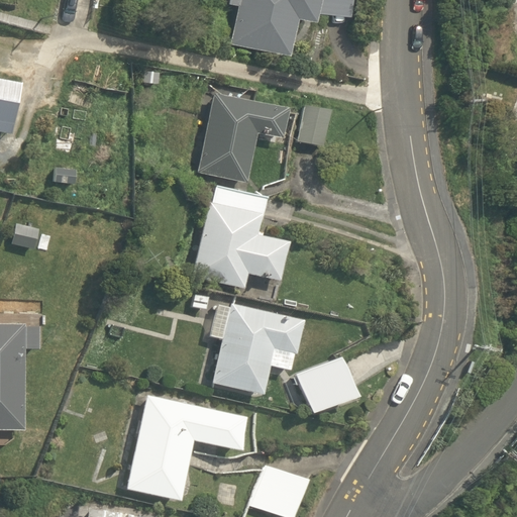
[(226,48),(291,61),(298,25),(311,27),(316,0),(226,0),(225,8),(233,9),(226,48)]
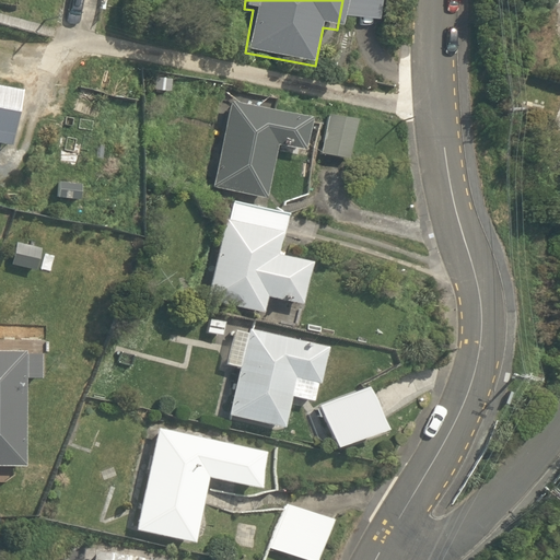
[(231,97),(209,185),(263,198),(276,150),(295,155),(305,117),(231,97)]
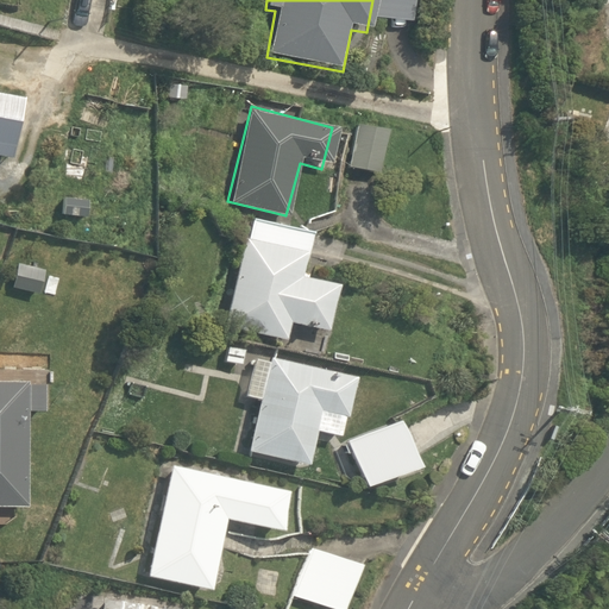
[(357,125),(347,168),(382,176),(393,133),(357,125)]
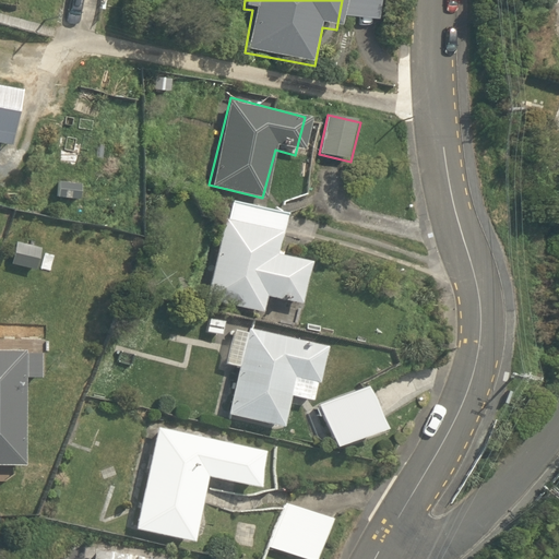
[(275,252),(283,214),(226,203),(205,301),(262,313),(265,299),(299,306),(309,259),(275,252)]
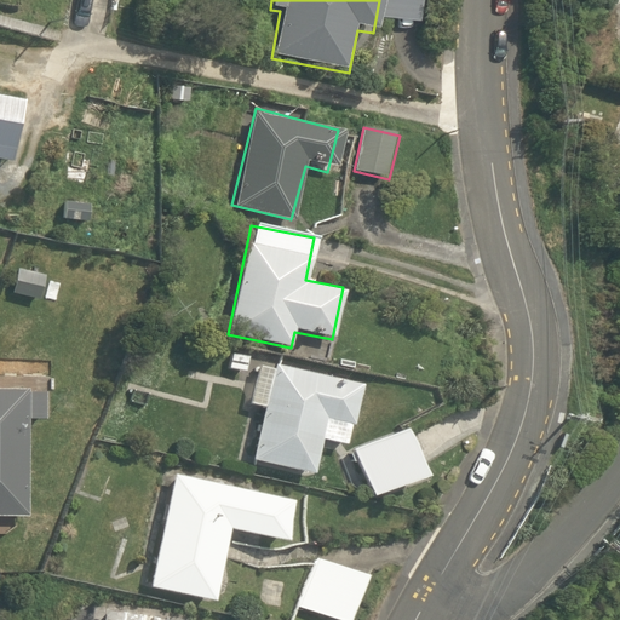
[(49,273),(12,265),(6,299),(41,305),(49,273)]
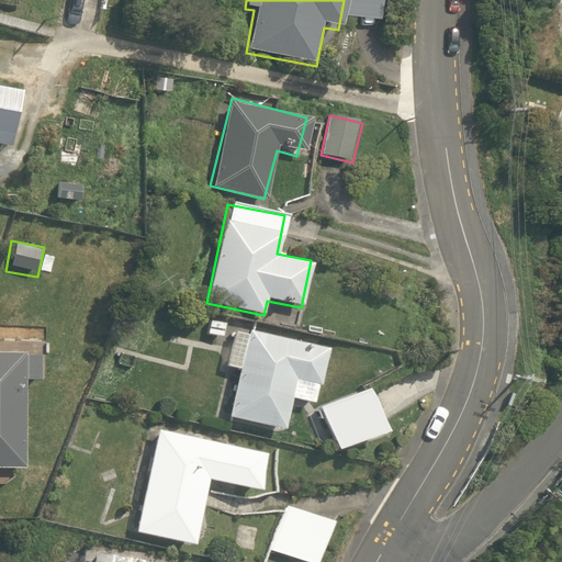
[(295,400),(316,405),(321,388),(324,388),(332,351),(251,332),(250,336),(237,333),(228,367),(242,371),(231,418),(288,433),(295,400)]
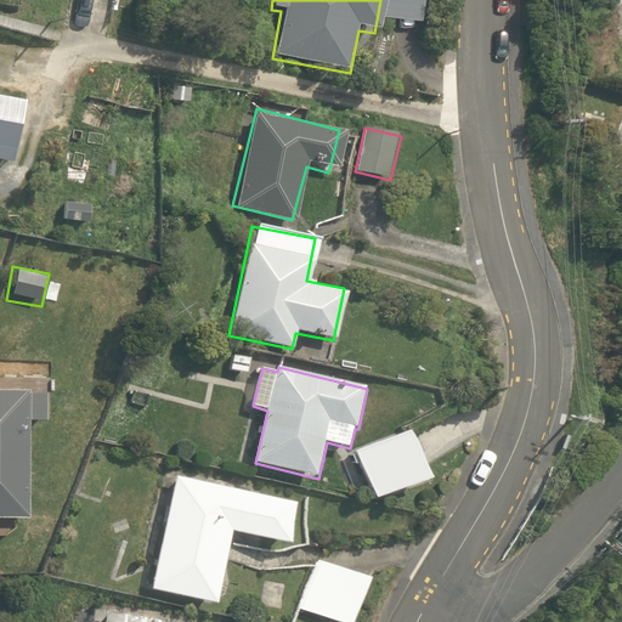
[(43,427),(44,393),(0,390),(0,524),(24,525),(28,427),(43,427)]
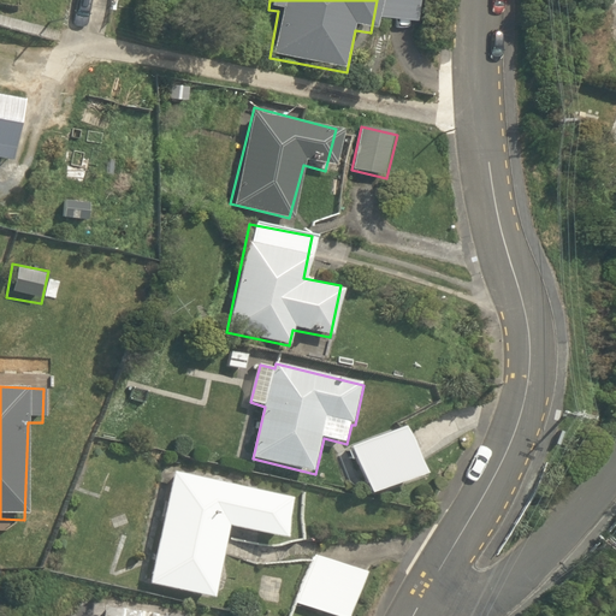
[(425,475),(406,427),(353,448),(372,497),(425,475)]
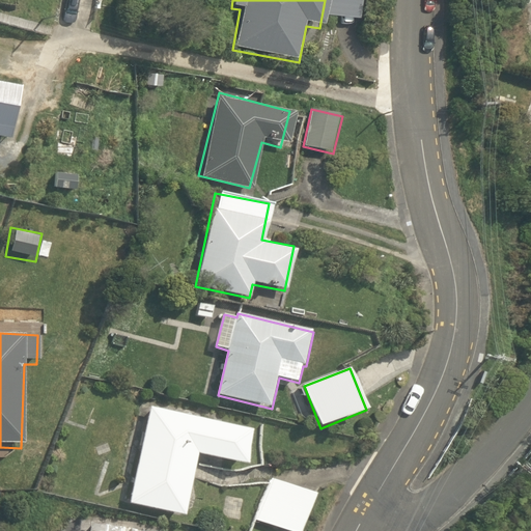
[(200,458),(250,469),(259,423),(146,399),(124,502),(189,515),(200,458)]
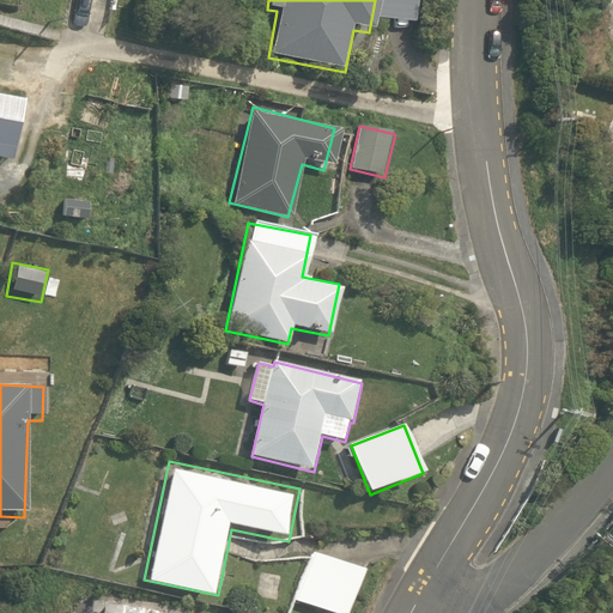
[(351,612),(366,570),(314,552),(297,602),(328,612),(351,612)]
